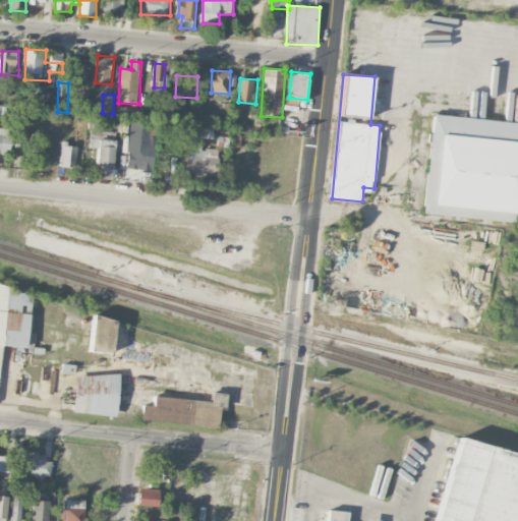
[(23,124),(35,125),(35,111),(23,111),(23,124)]
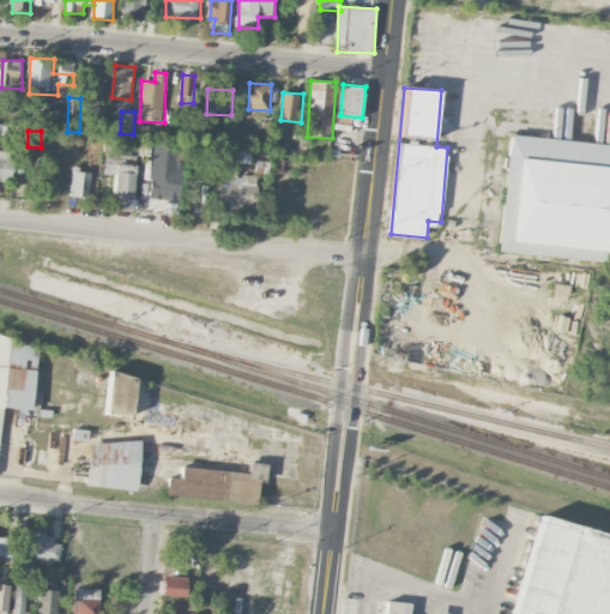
[(609,144),(512,134),(500,252),(609,262),(609,144)]
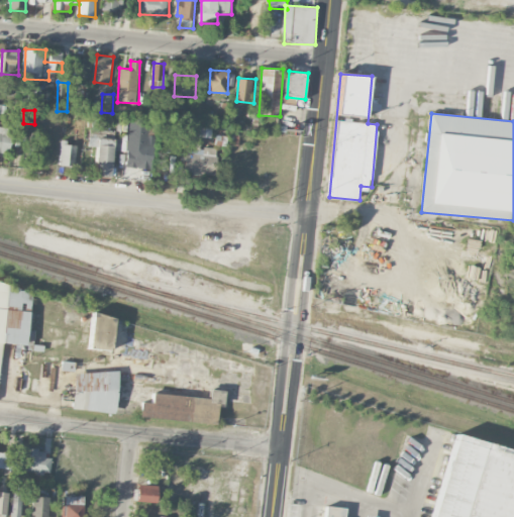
[(150,120),(132,117),(126,167),(152,170),(157,136),(149,135),(150,120)]
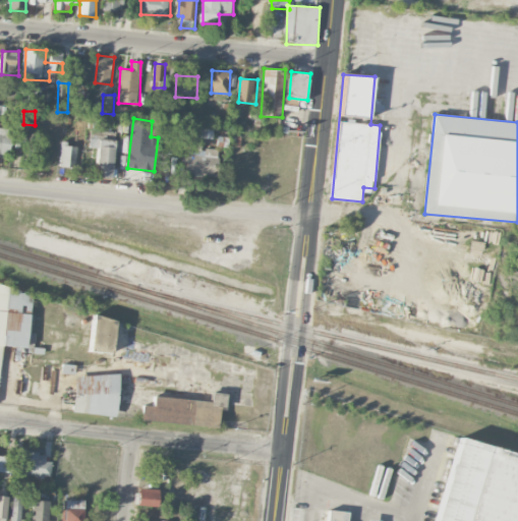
[(221,150),(204,149),(204,138),(215,138),(215,128),(190,126),(188,154),(183,154),(183,163),(188,164),(187,174),(219,176),(221,150)]
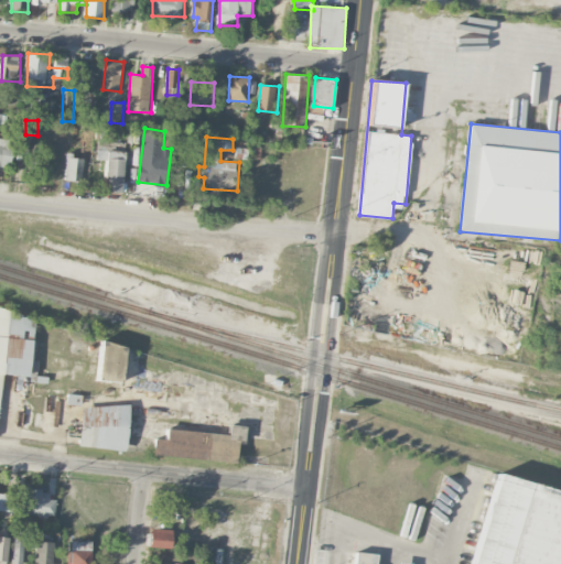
[(0,165),(13,166),(14,139),(0,138),(0,165)]
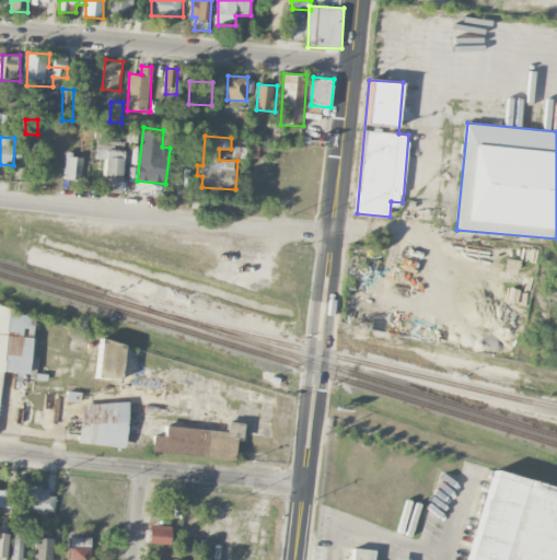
[(105,189),(123,190),(125,149),(99,148),(99,159),(106,159),(105,189)]
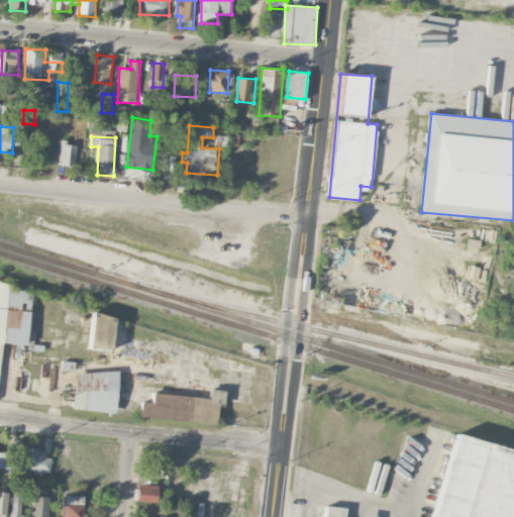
[(78,167),(79,143),(62,142),(62,166),(78,167)]
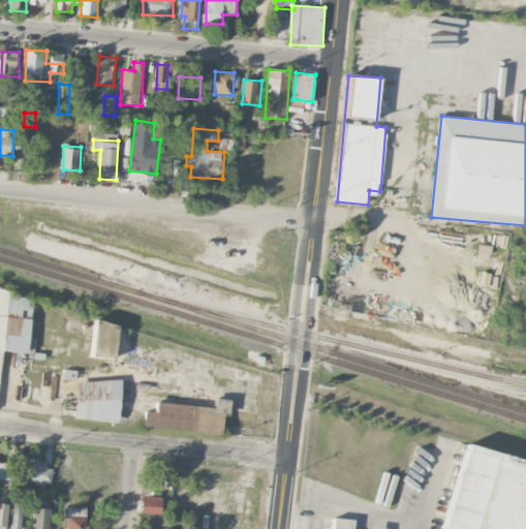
[(0,385),(3,350),(29,353),(28,358),(35,359),(37,338),(31,338),(35,290),(0,286),(0,385)]
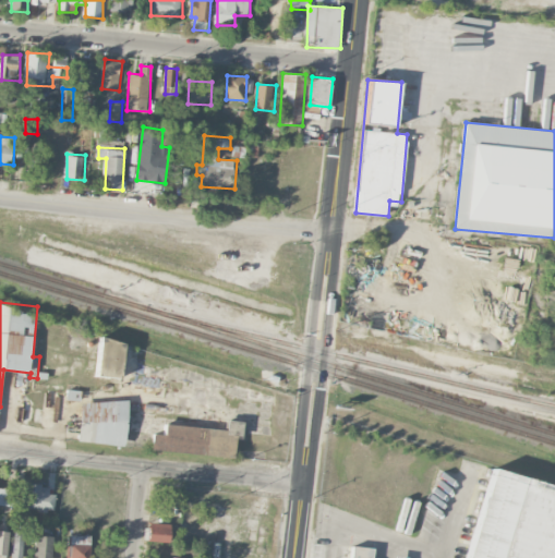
[(97,375),(121,379),(127,342),(103,339),(97,375)]
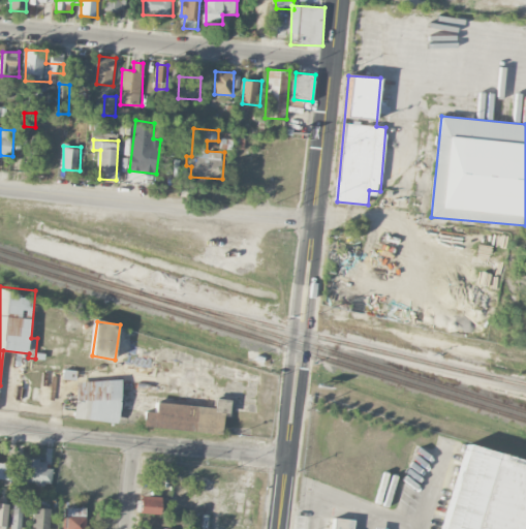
[(76,380),(76,421),(121,422),(122,380),(76,380)]
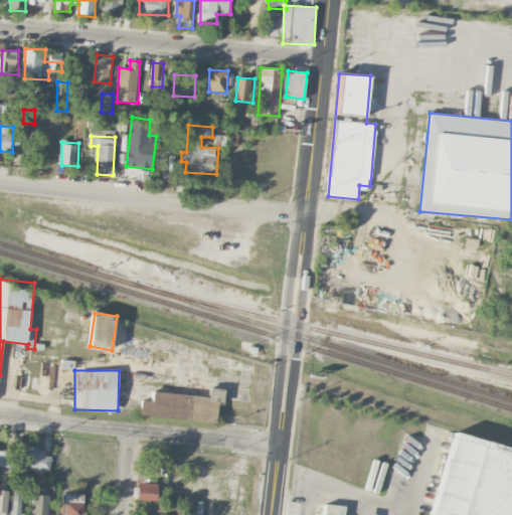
[(217,422),(218,404),(224,404),(225,389),(211,388),(210,396),(154,392),(153,401),(143,400),(142,416),(217,422)]
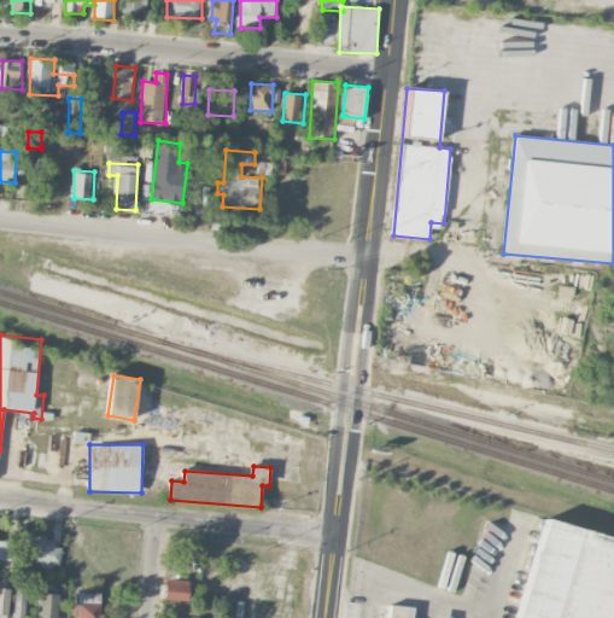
[(613,540),(544,523),(520,617),(613,617),(613,540)]
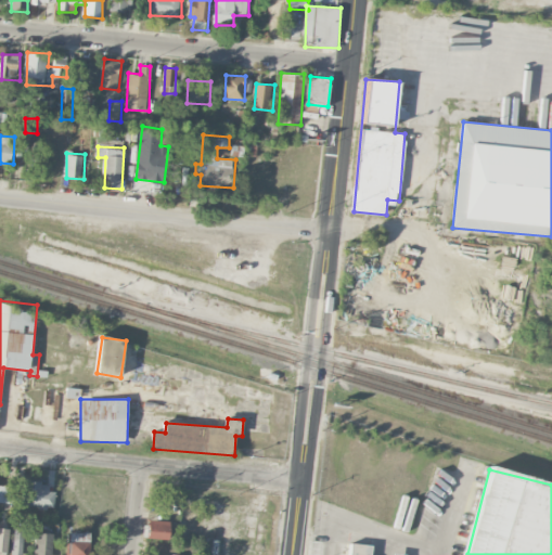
[(54,482),(27,482),(26,506),(54,507),(54,482)]
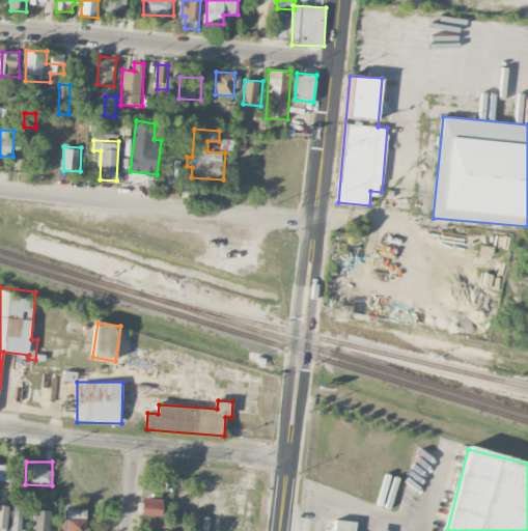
[(0,480),(15,481),(15,466),(0,465),(0,480)]
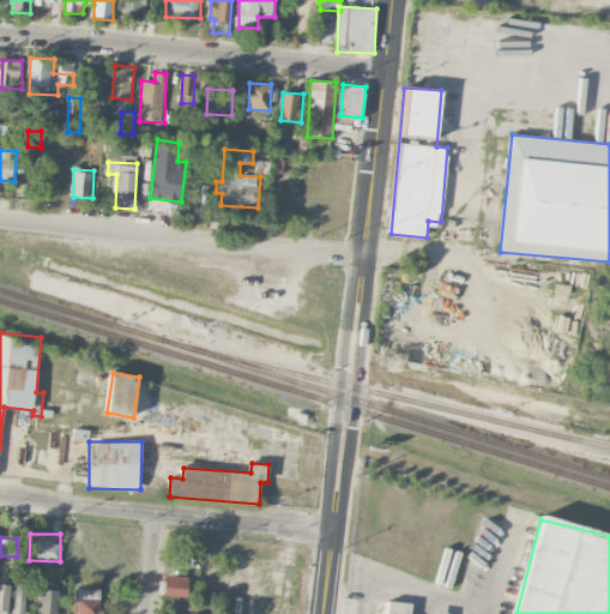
[(164,596),(187,597),(188,576),(165,575),(164,596)]
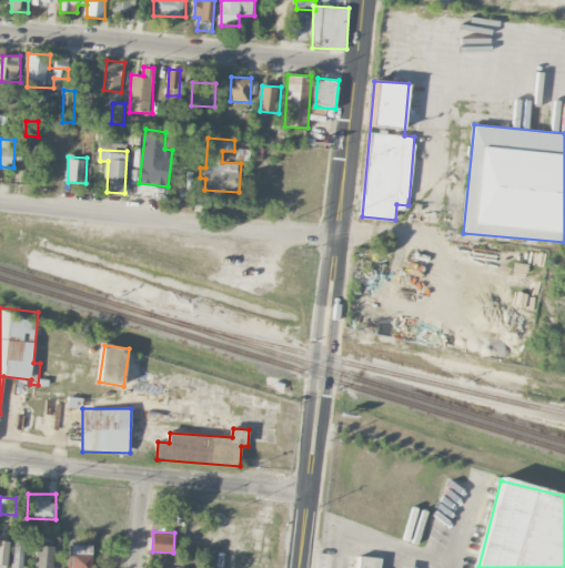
[(0,567),(8,567),(10,541),(0,539),(0,567)]
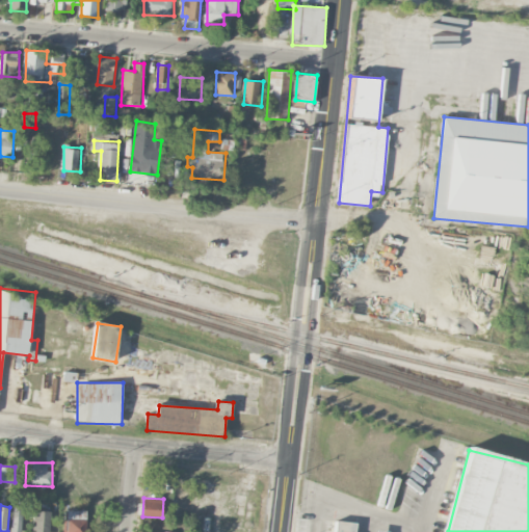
[(12,531),(23,531),(24,506),(14,506),(12,531)]
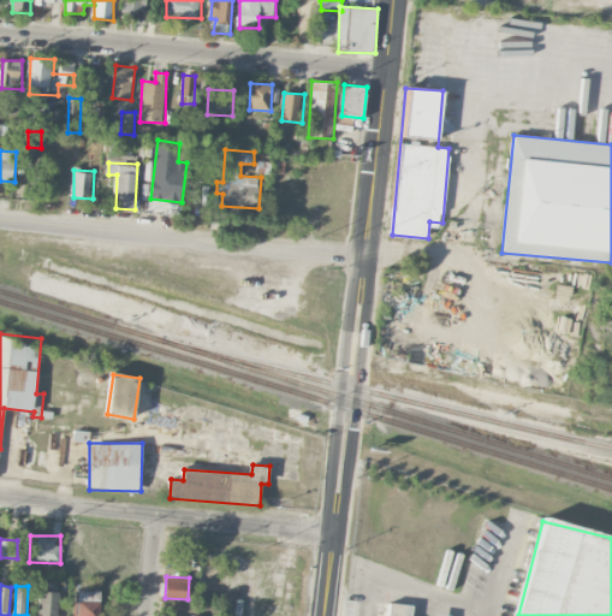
[(59,615),(60,592),(41,591),(40,615),(59,615)]
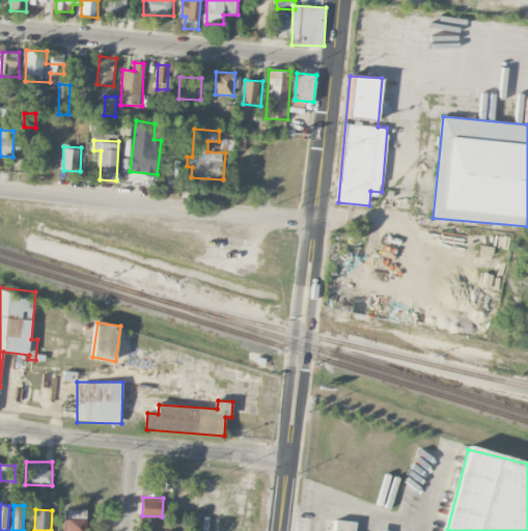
[(67,530),(87,530),(88,509),(68,509),(67,530)]
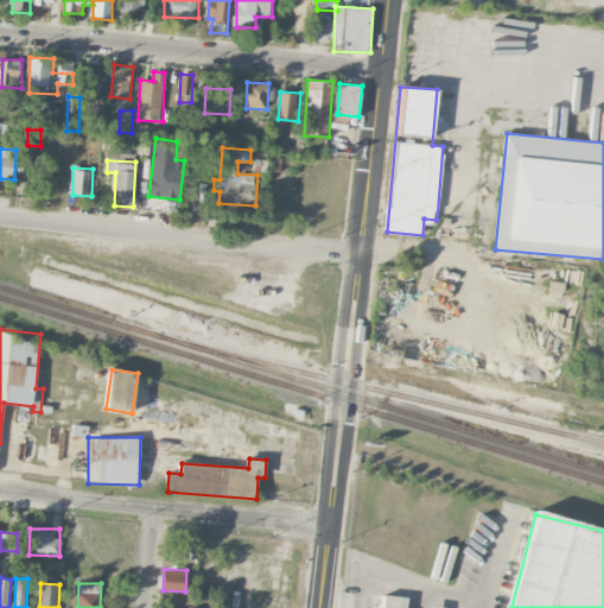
[(383,607),(406,607),(408,597),(386,595),(383,607)]
